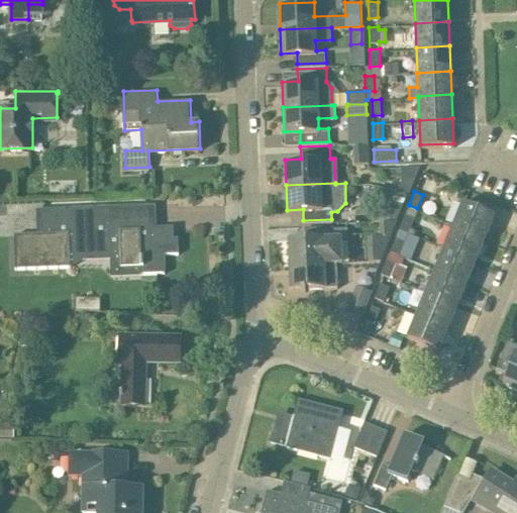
[(453,223),(485,235),(494,213),(462,200),(453,223)]
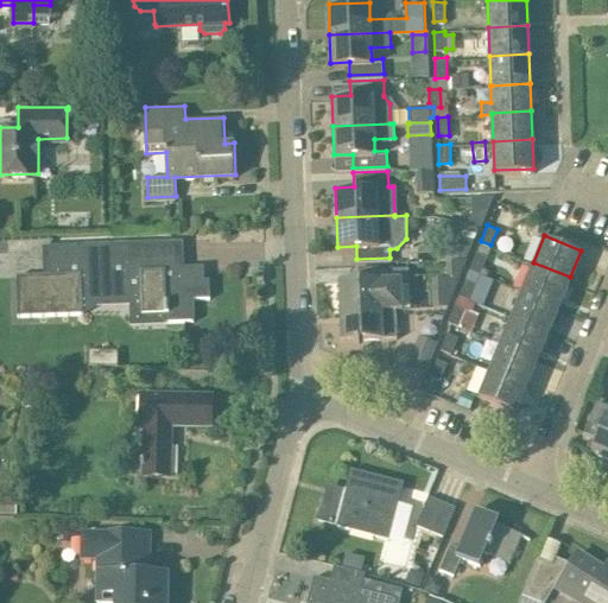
[(457,258),(466,258),(474,237),(458,236),(457,258)]
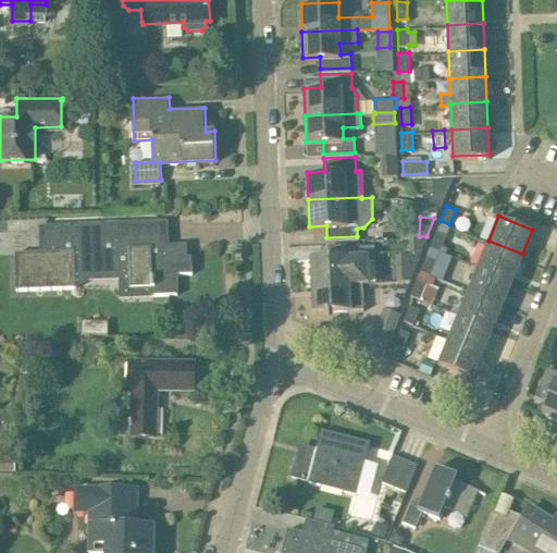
[(162,244),(161,219),(48,223),(49,248),(15,250),(17,287),(76,285),(76,269),(110,268),(111,272),(131,272),(132,285),(152,285),(152,293),(178,292),(177,271),(194,271),(193,253),(181,253),(180,244),(162,244)]
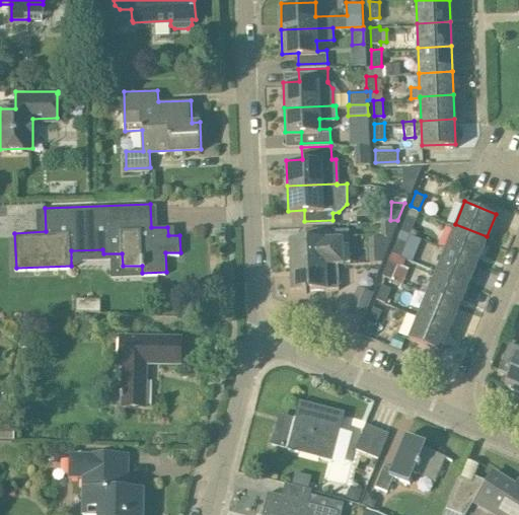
[(416,218),(419,209),(411,206),(406,214),(401,228),(410,231),(416,218)]
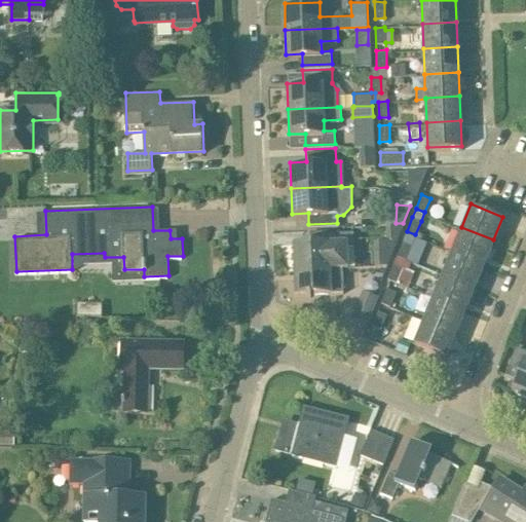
[(403,223),(396,223),(385,223),(387,238),(374,239),(375,264),(386,263),(403,223)]
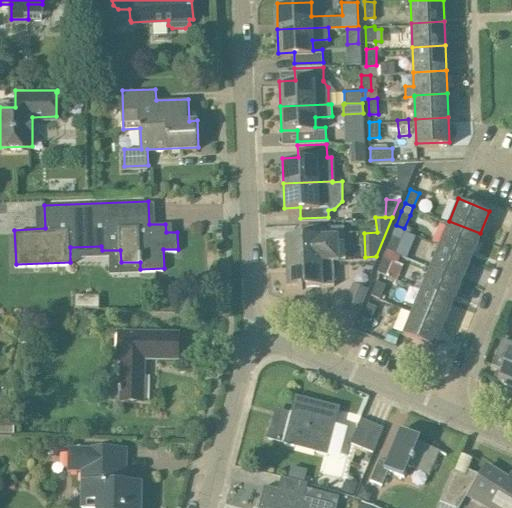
[(286,260),(339,258),(338,236),(345,236),(344,223),(328,224),(328,221),(300,222),(300,235),(284,235),(286,260)]
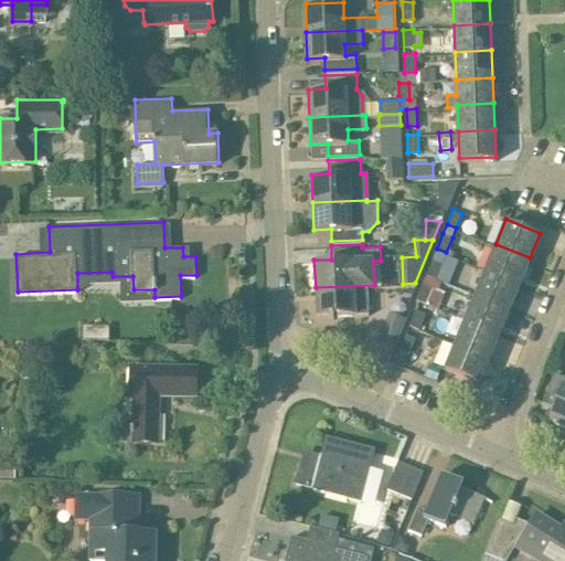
[(520,283),(530,257),(496,244),(486,268),(520,283)]
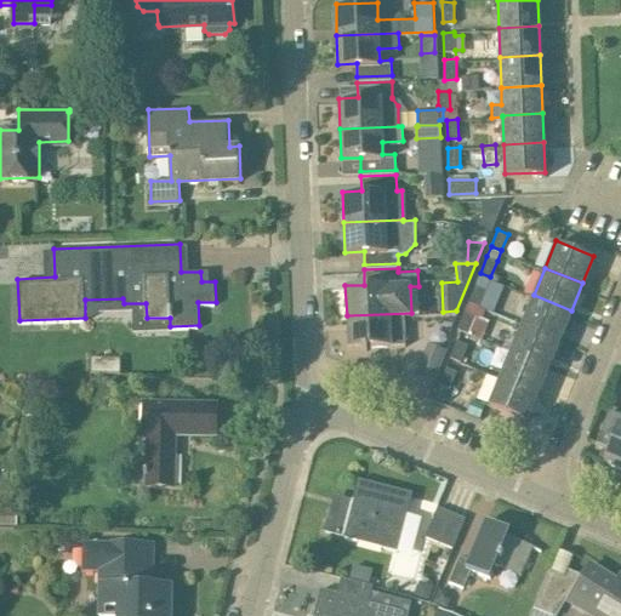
[(469,300),(479,304),(486,287),(476,283),(469,300)]
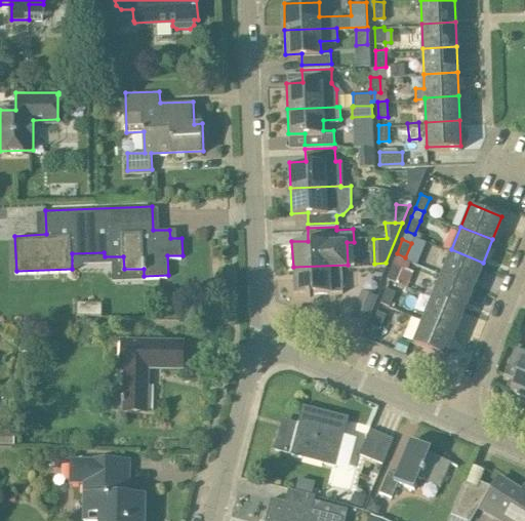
[(474,285),(483,263),(451,249),(442,272),(474,285)]
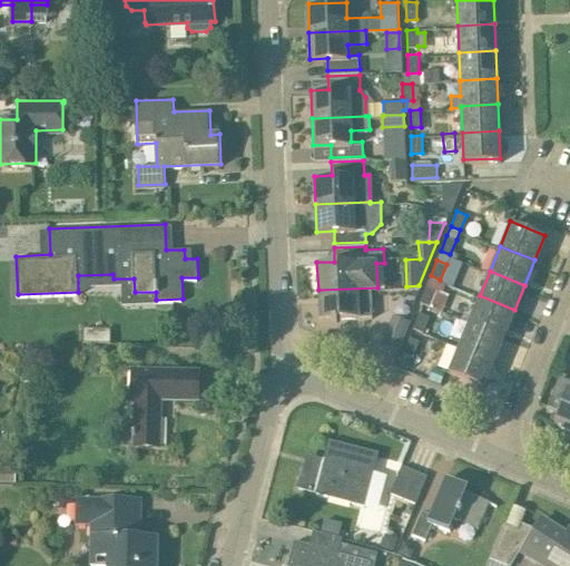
[(435,289),(440,280),(431,275),(420,300),(423,302),(429,304),(435,289)]
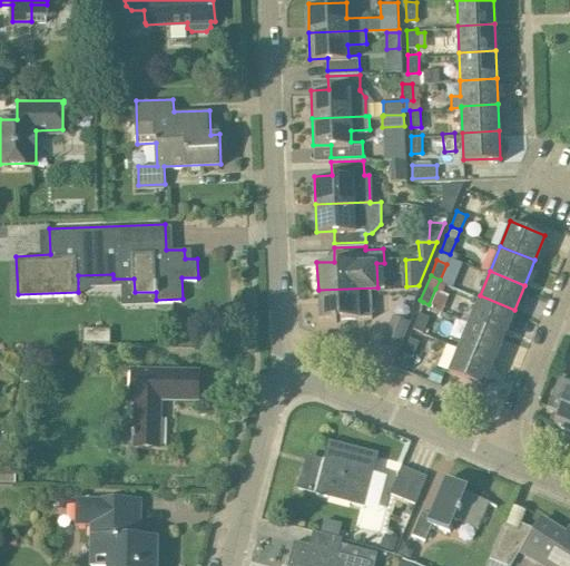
[(377,288),(318,290),(320,316),(357,315),(357,316),(372,316),(371,290),(377,289),(377,288)]
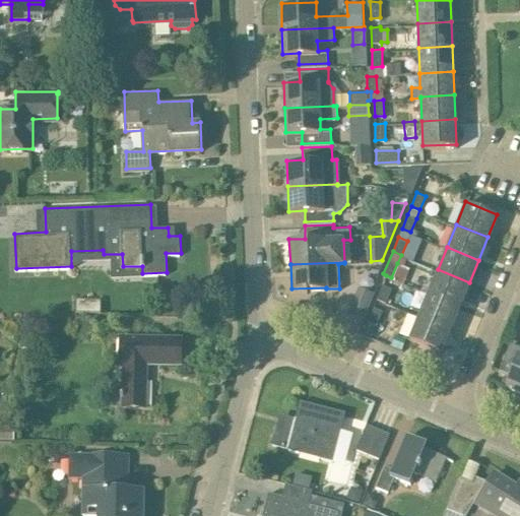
[(460,305),(469,282),(438,269),(429,292),(460,305)]
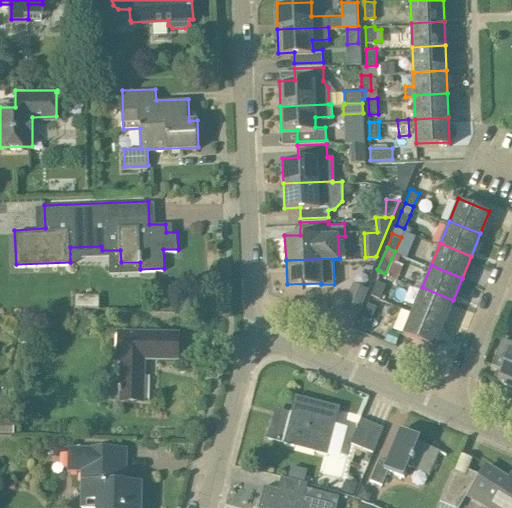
[(371,292),(380,296),(385,283),(377,279),(371,292)]
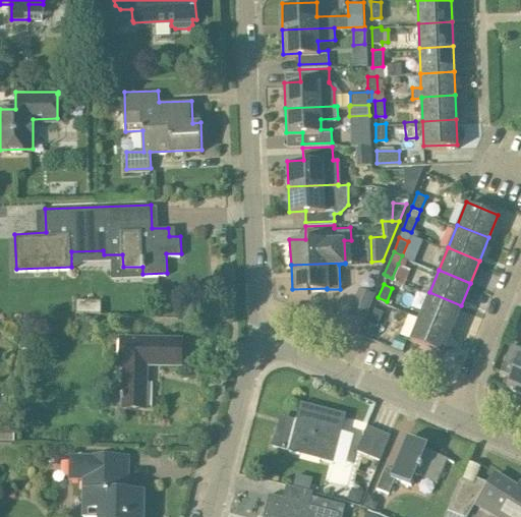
[(362,319),(372,292),(359,286),(349,312),(362,319)]
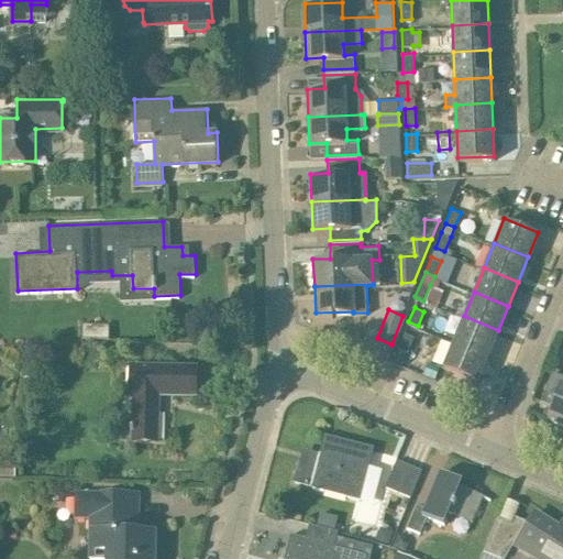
[(488,354),(498,330),(464,316),(454,340),(488,354)]
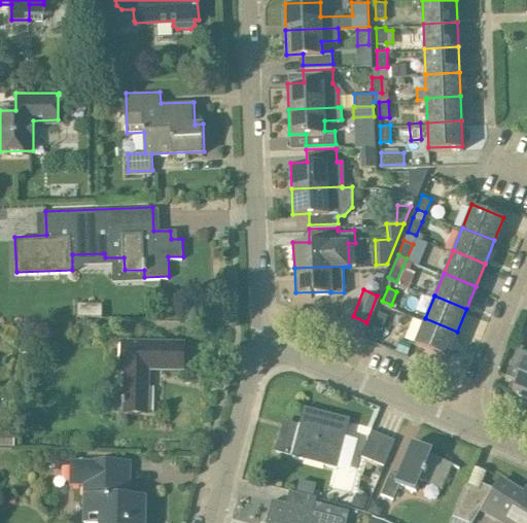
[(102,316),(102,302),(76,301),(76,315),(102,316)]
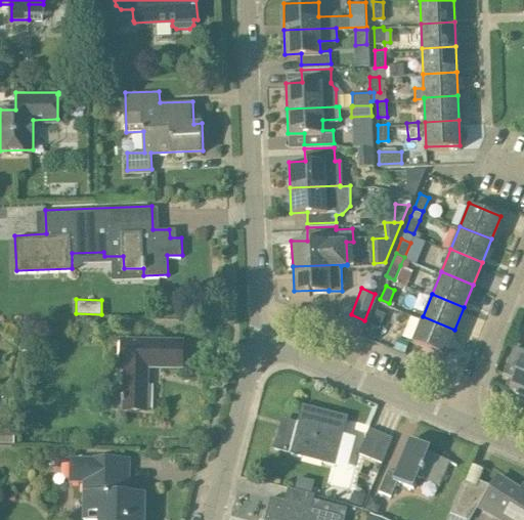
[(385,312),(389,303),(380,299),(380,300),(377,308),(370,322),(365,335),(375,338),(385,312)]
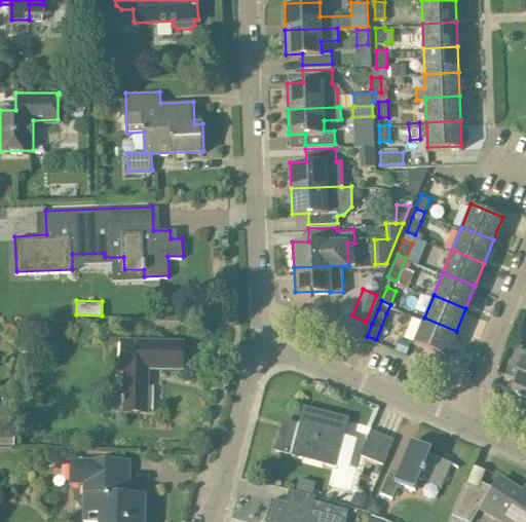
[(446,355),(456,331),(424,318),(414,341),(446,355)]
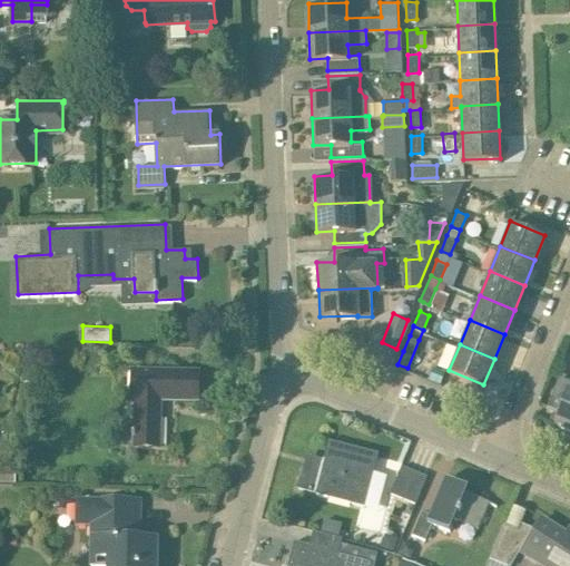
[(199,398),(200,370),(134,368),(133,397),(136,397),(135,445),(159,446),(160,397),(199,398)]
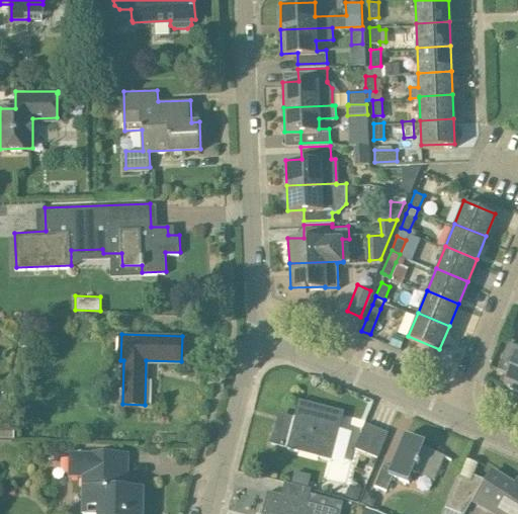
[(517,389),(517,345),(508,341),(497,367),(508,371),(504,382),(517,389)]
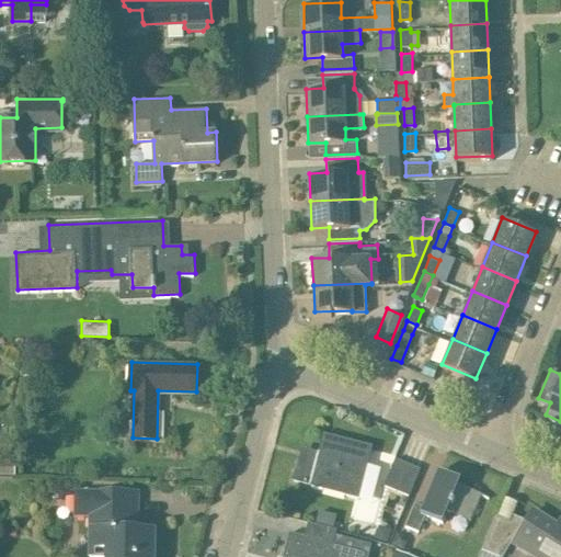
[(363,474),(370,443),(324,431),(319,451),(301,445),(293,478),(358,497),(365,475),(363,474)]
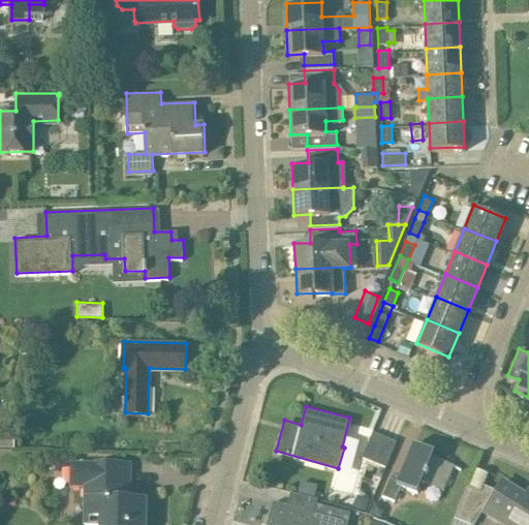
[(385,465),(397,439),(373,429),(362,456),(385,465)]
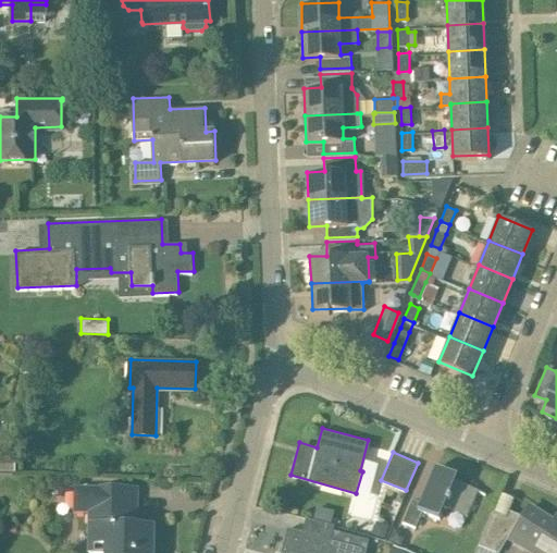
[(0,469),(14,469),(15,455),(0,454),(0,469)]
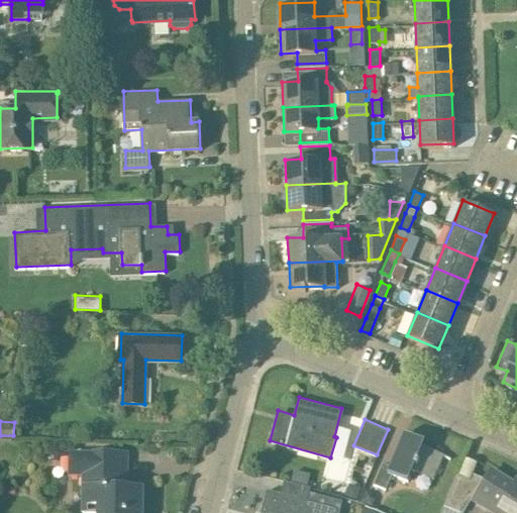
[(432,478),(442,451),(406,436),(394,466),(382,462),(374,483),(385,487),(391,472),(407,479),(411,469),(432,478)]
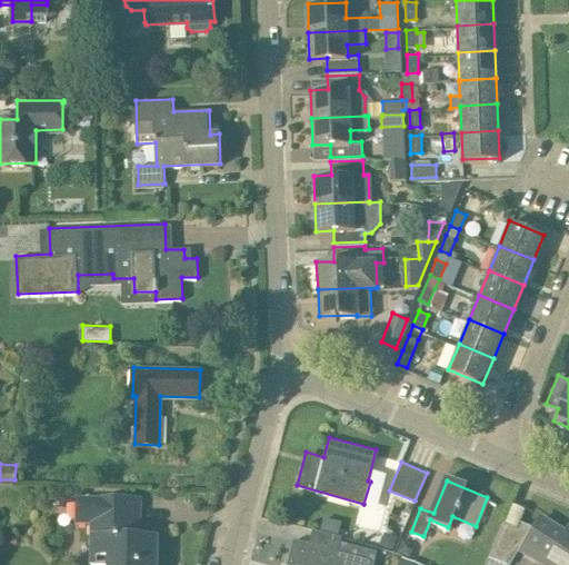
[(156,564),(157,536),(139,536),(139,498),(105,497),(76,497),(75,523),(92,523),(92,535),(91,564),(109,564),(108,564),(156,564)]
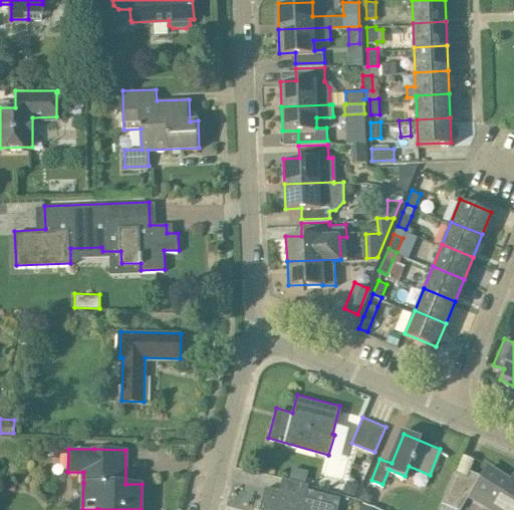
[(513,509),(513,480),(488,465),(480,479),(455,468),(441,501),(458,508),(467,493),(495,509),(513,509)]
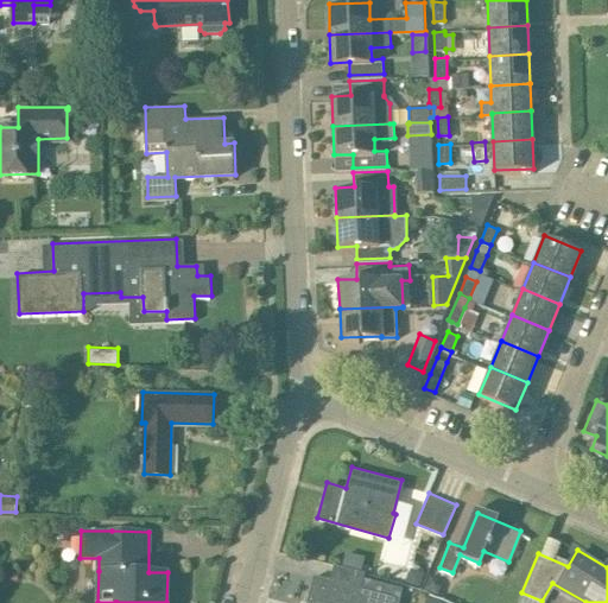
[(397,602),(401,586),(363,577),(365,571),(333,563),(329,577),(314,573),(305,602),(397,602)]
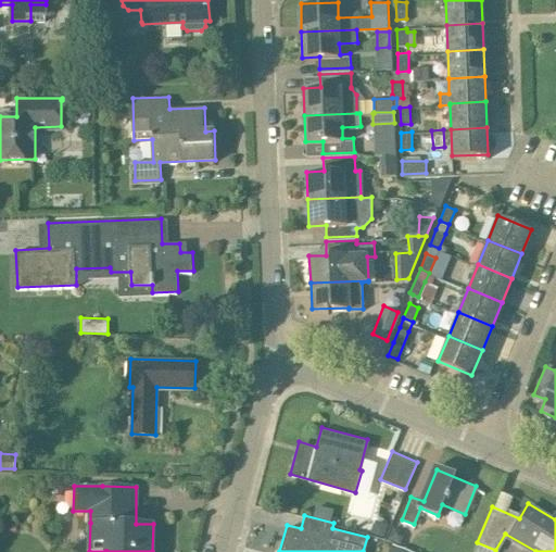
[(393,526),(388,539),(400,544),(403,537),(400,529),(393,526)]
